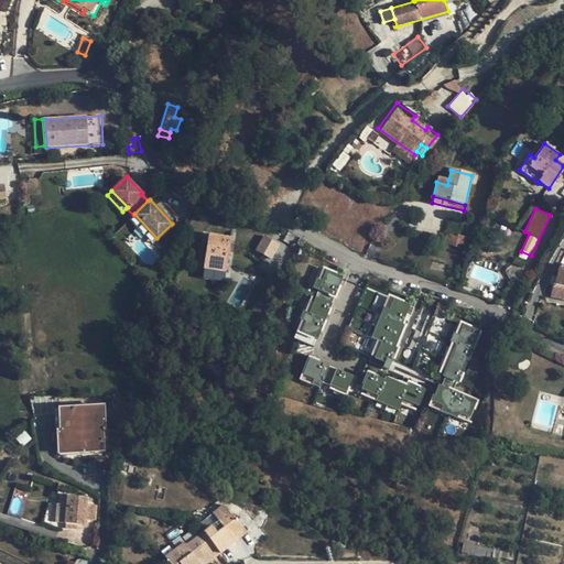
[(152,242),(156,238),(134,214),(133,215),(129,219),(152,242)]
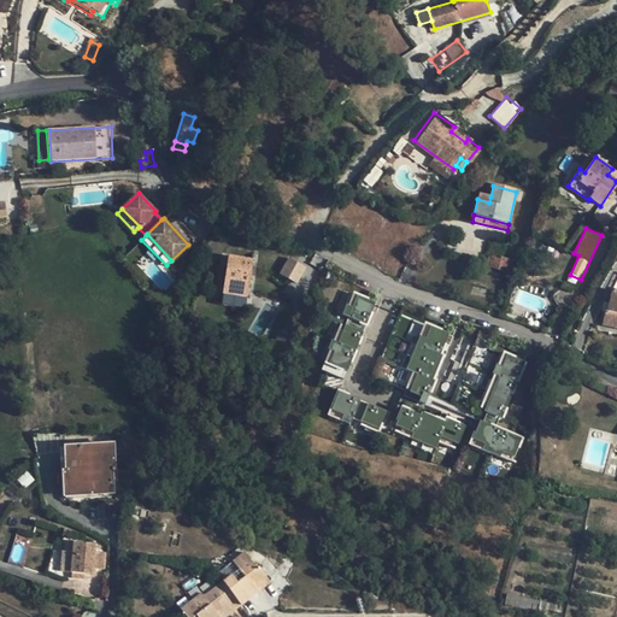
[(253,260),(228,257),(223,293),(248,297),(253,260)]
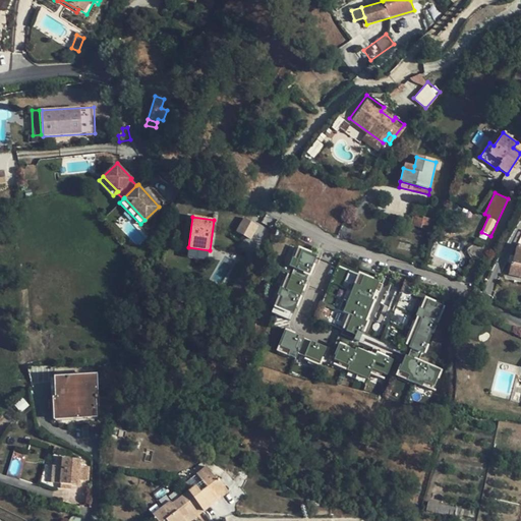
[(413,225),(429,229),(431,220),(422,217),(421,219),(415,218),(413,225)]
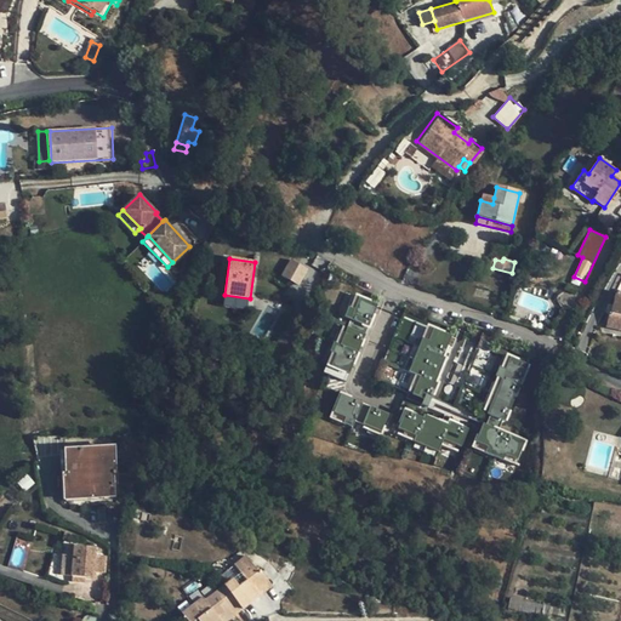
[(307,268),(294,263),(286,277),(300,283),(307,268)]
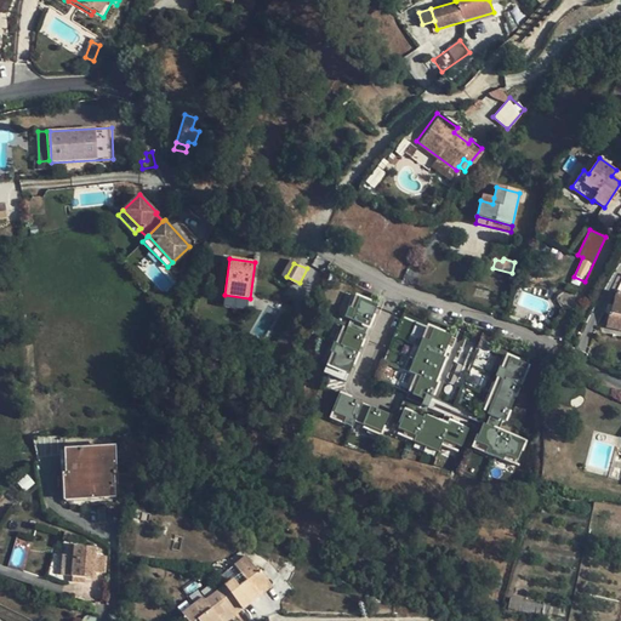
[(420,312),(337,278),(330,296),(343,302),(324,352),(408,388),(428,343),(411,335),(420,312)]
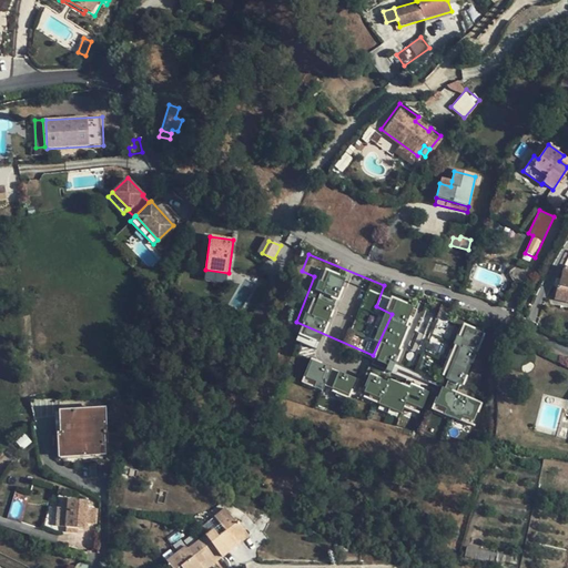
[(555,300),(567,302),(567,267),(565,267),(559,287),(557,287),(555,300)]
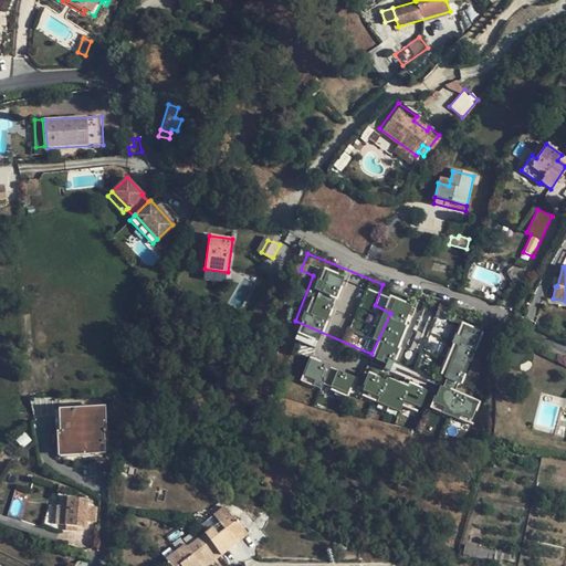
[(253,315),(263,321),(271,308),(261,303),(255,312),(253,315)]
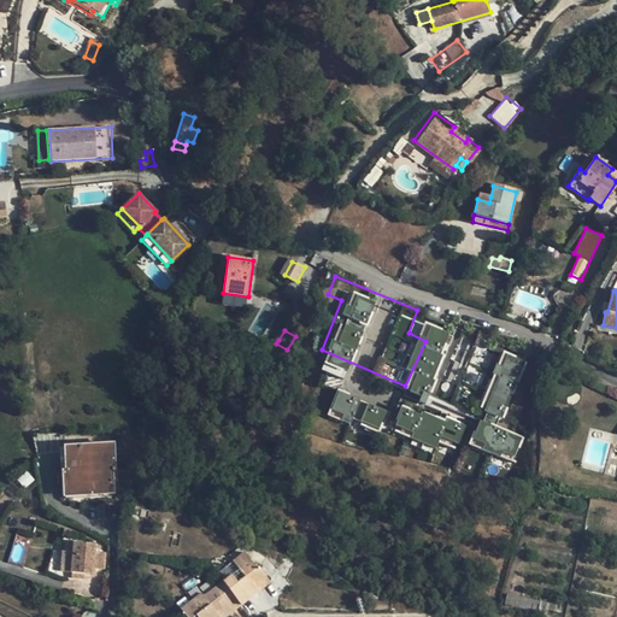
[(248,344),(269,356),(276,344),(278,340),(268,333),(264,339),(254,333),(248,344)]
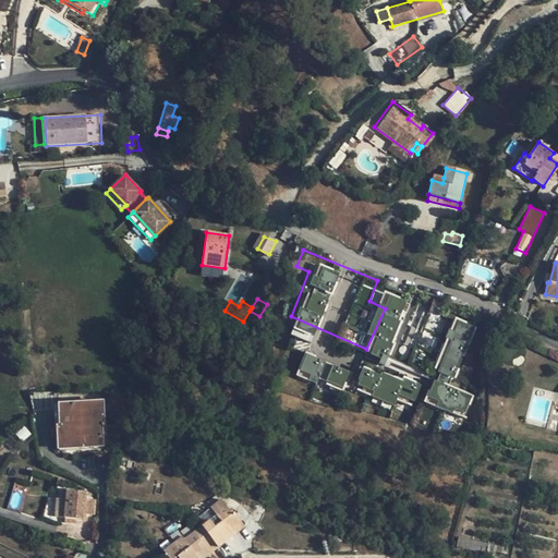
[(253,327),(259,316),(250,311),(243,322),(253,327)]
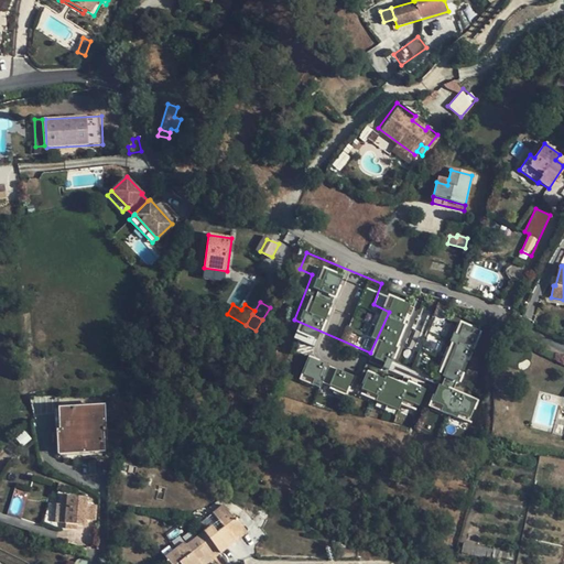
[(437,372),(458,382),(483,329),(462,321),(437,372)]
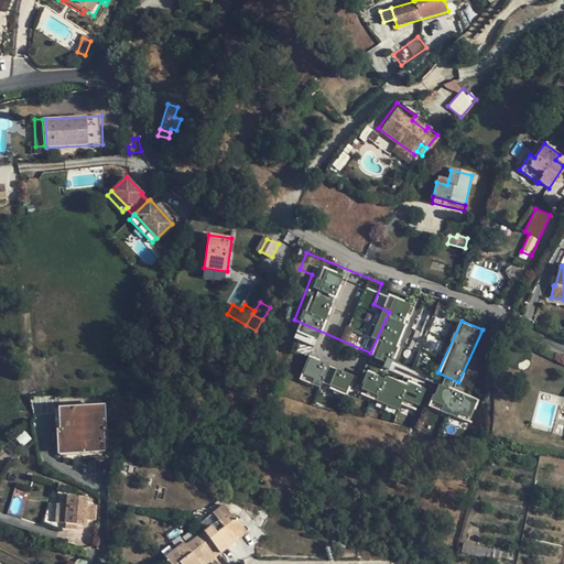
[(347,394),(355,373),(307,356),(300,378),(347,394)]
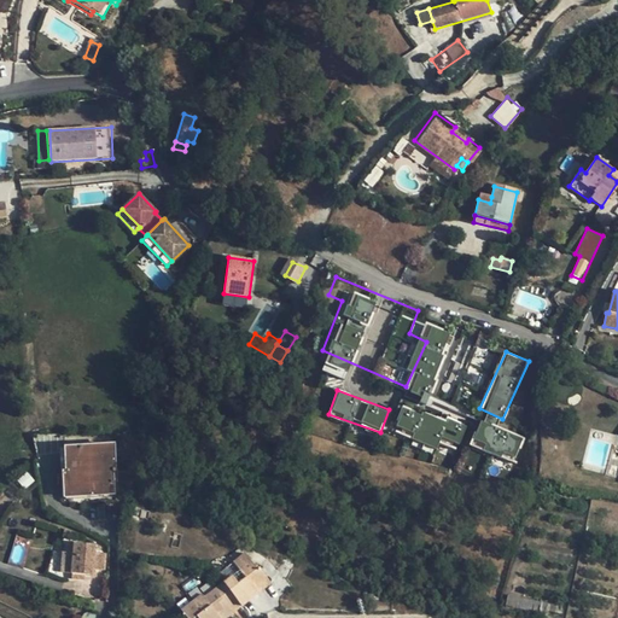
[(404,402),(392,431),(437,448),(441,439),(459,447),(467,427),(404,402)]
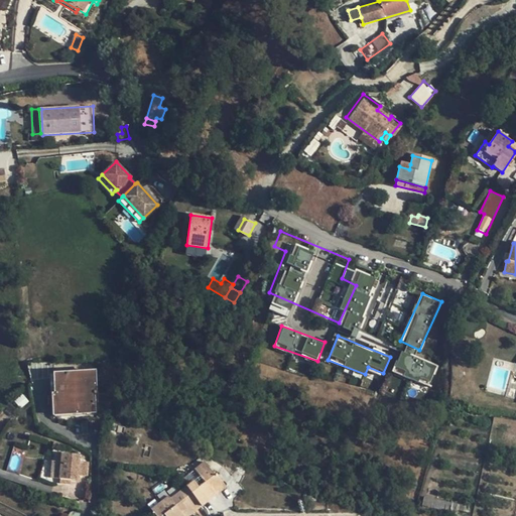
[(403,345),(394,373),(430,385),(437,364),(412,356),(415,348),(403,345)]
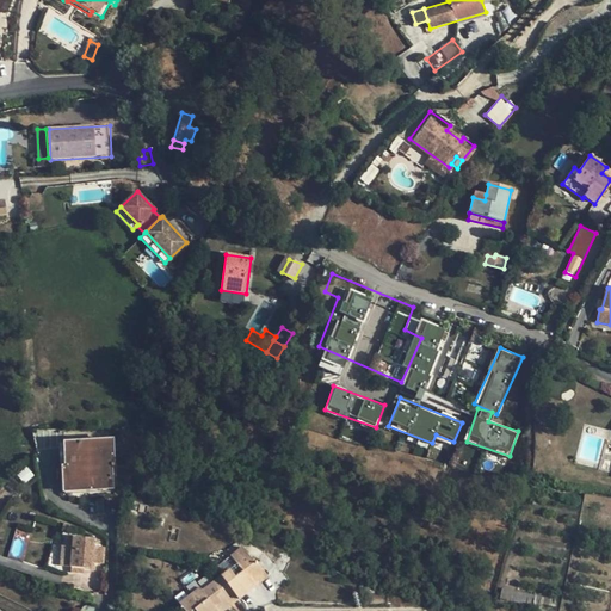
[(111,440),(65,444),(66,466),(62,466),(65,491),(111,488),(111,467),(113,467),(111,440)]
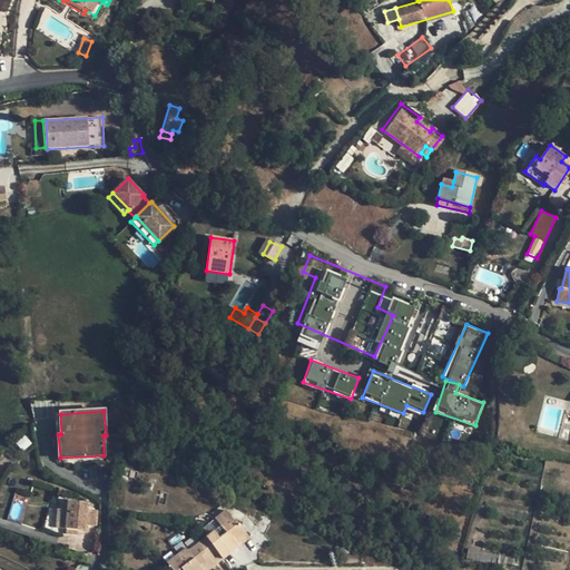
[(87,502),(69,501),(67,530),(85,531),(85,524),(96,526),(97,511),(86,510),(87,502)]
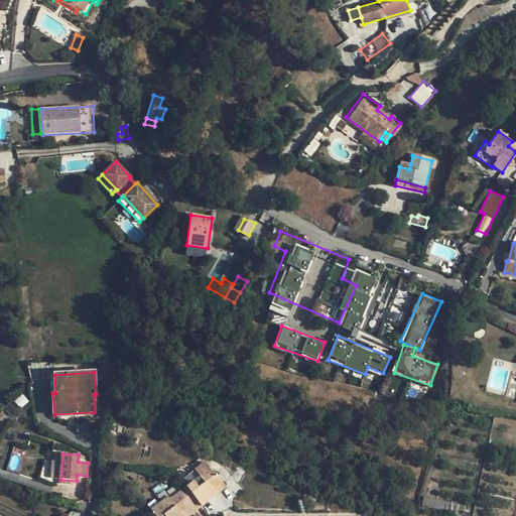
[(211,490),(222,483),(216,473),(214,475),(204,463),(195,470),(200,476),(186,487),(201,506),(215,495),(211,490)]
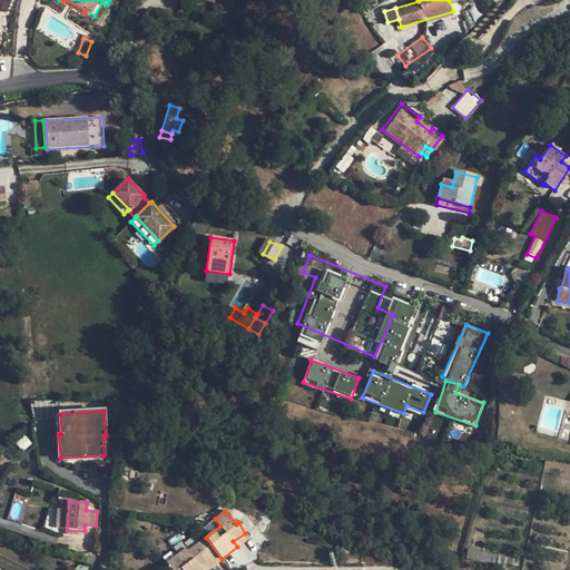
[(215,519),(200,530),(206,538),(220,526),(215,519)]
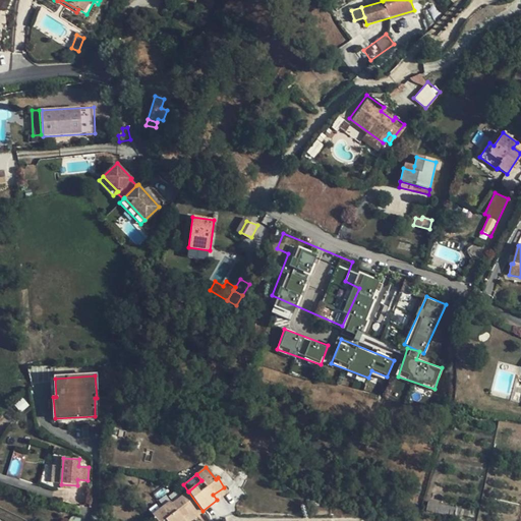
[(160,502),(163,507),(170,501),(172,504),(188,491),(183,484),(160,502)]
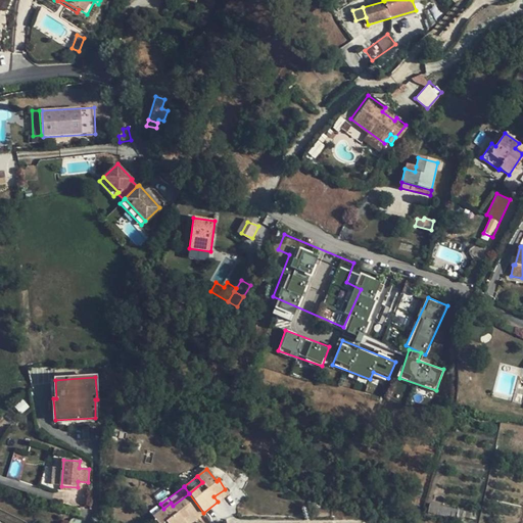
[(229,493),(225,489),(214,496),(218,502),(229,493)]
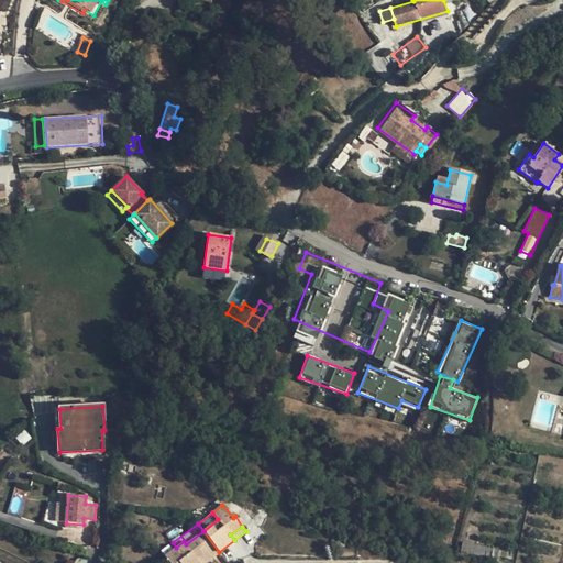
[(219,552),(203,531),(186,544),(184,541),(176,548),(165,555),(169,562),(176,562),(180,561),(181,562),(200,562),(199,562),(203,559),(206,562),(219,552)]
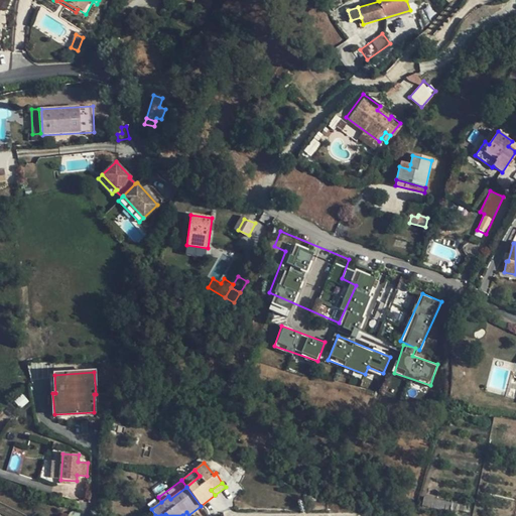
[(469,507),(424,497),(422,506),(456,513),(456,510),(468,512),(469,507)]
